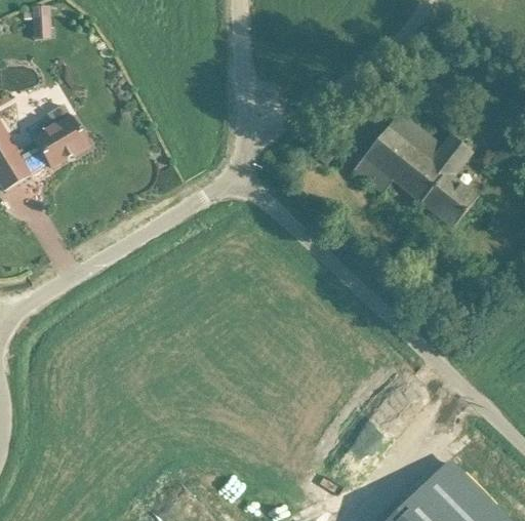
[(50,5),(33,6),(33,12),(33,17),(34,38),(52,37),(51,26),(50,5)]
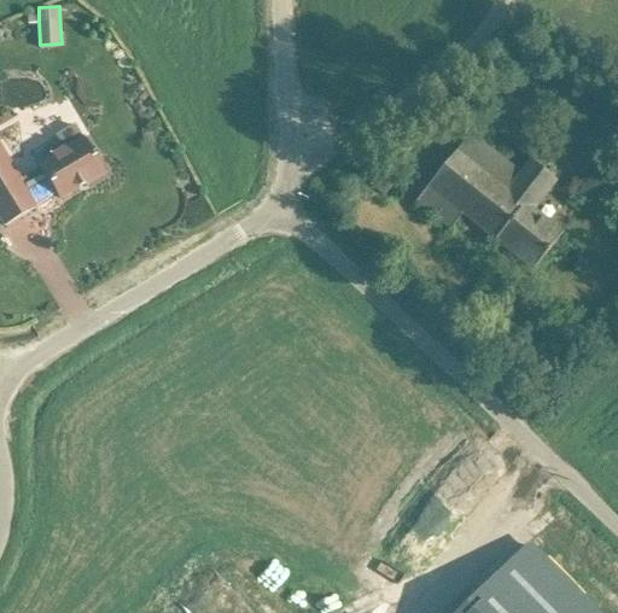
[(85,134),(82,135),(74,122),(57,133),(64,146),(39,162),(40,165),(19,177),(29,193),(50,180),(59,197),(105,169),(85,134)]
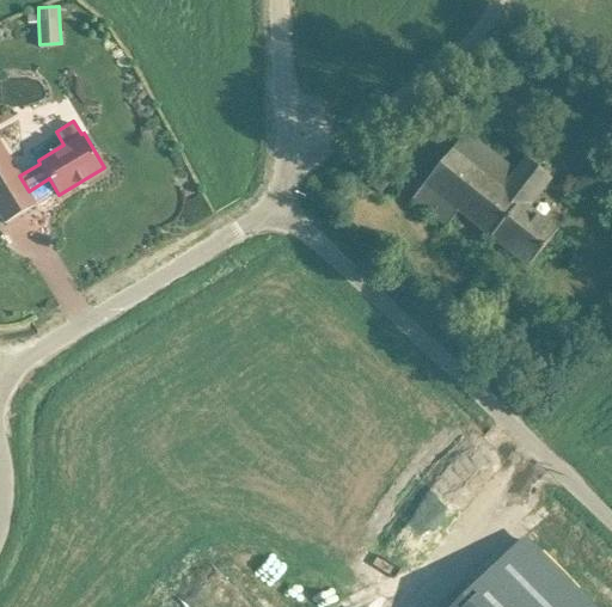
[(550,177),(543,171),(525,157),(515,169),(466,129),(411,196),(446,225),(458,209),(527,265),(542,247),(557,228),(527,206),(550,177)]
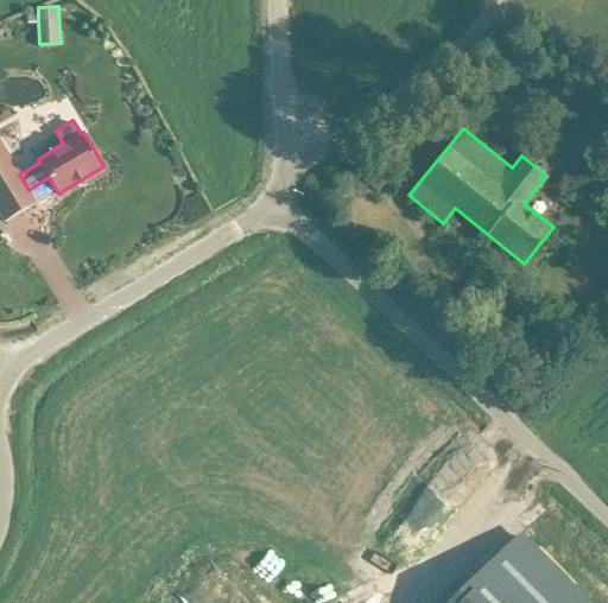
[(36,202),(29,190),(19,175),(0,141),(0,211),(5,220),(36,202)]
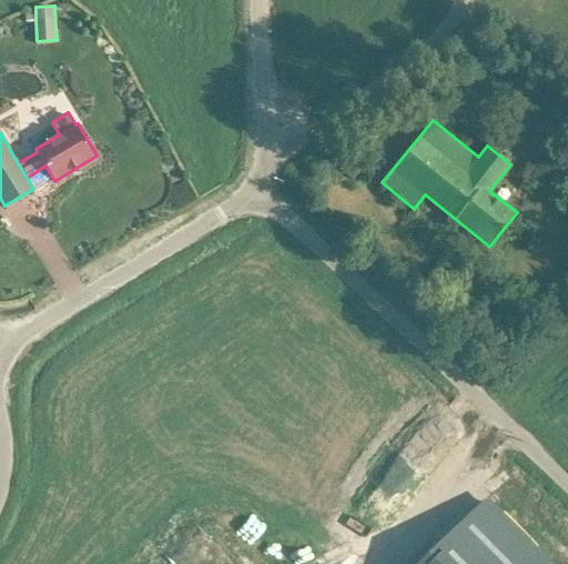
[(363,164),(350,154),(341,165),(353,177),(363,164)]
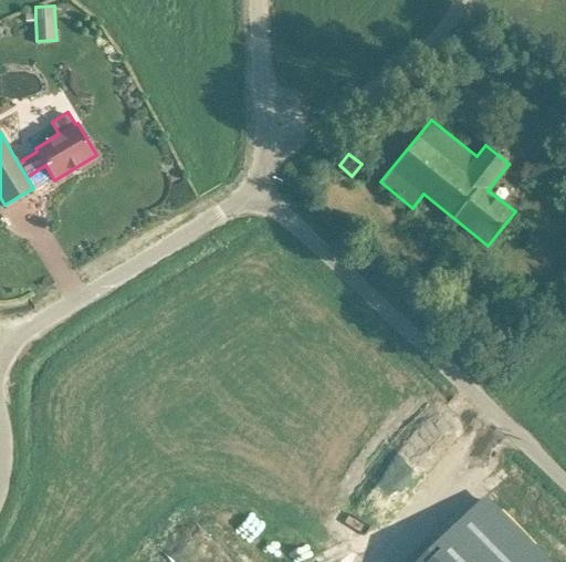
[(553,561),(485,493),(415,561),(553,561)]
